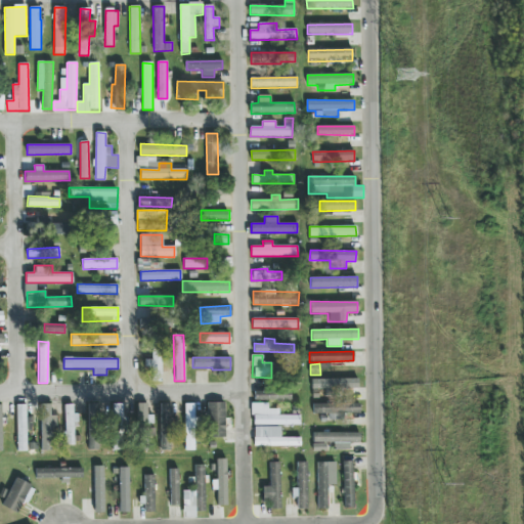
[(358,378),(311,379),(311,389),(358,388),(358,378)]
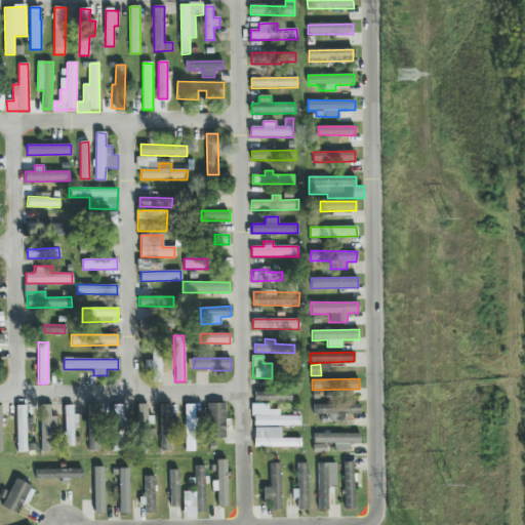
[(255,392),(255,402),(292,400),(291,390),(255,392)]
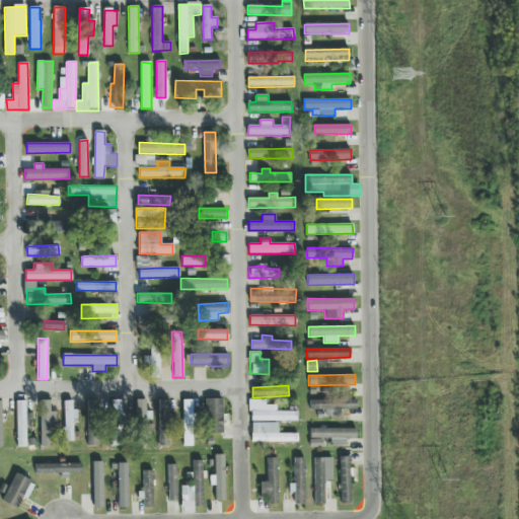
[(223,398),(206,398),(205,433),(222,433),(223,398)]
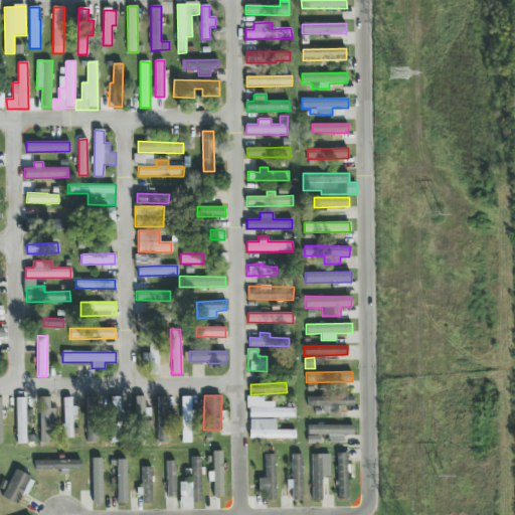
[(247,417),(295,417),(295,408),(275,407),(275,401),(264,401),(264,396),(247,395),(247,417)]
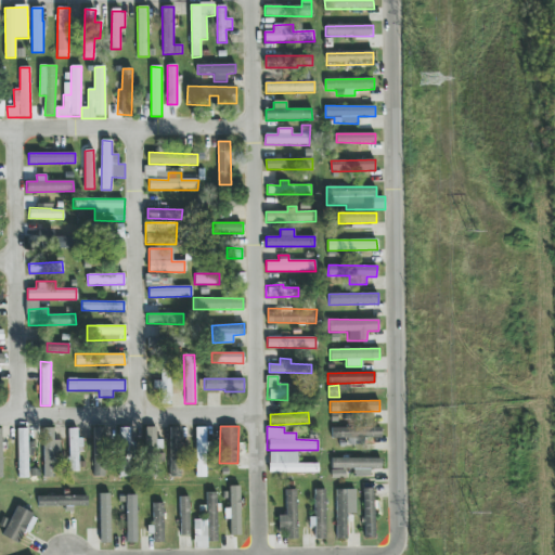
[(381,427),(332,426),(332,438),(348,438),(348,444),(364,446),(364,438),(381,439),(381,427)]
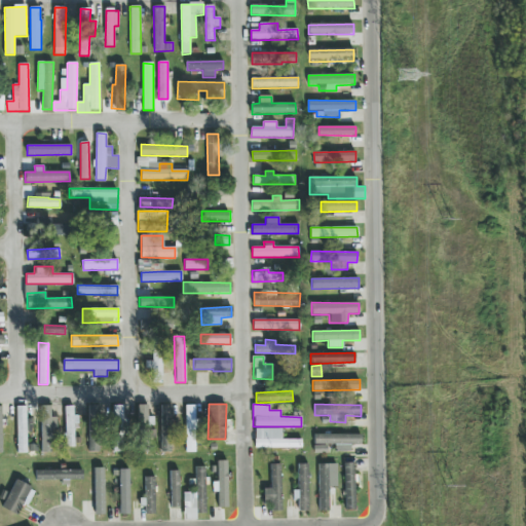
[(50,405),(39,406),(41,453),(51,452),(50,428),(57,427),(55,417),(51,417),(50,405)]
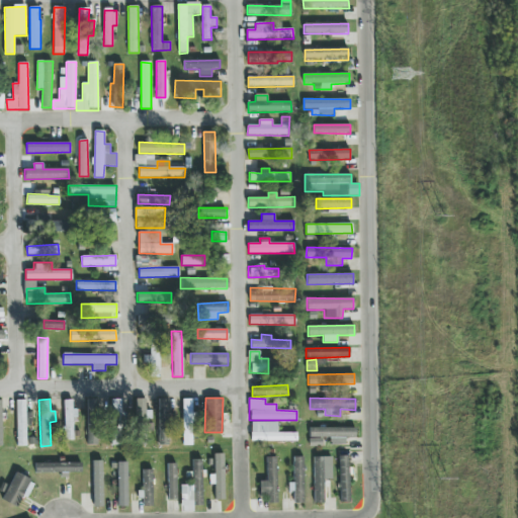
[(99,399),(88,399),(87,414),(99,414),(99,399)]
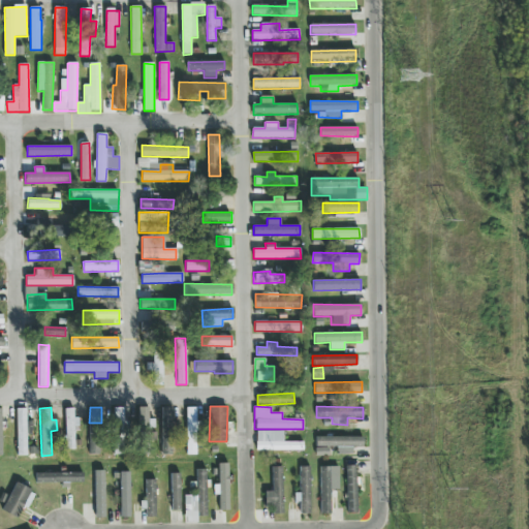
[(112,407),(114,455),(126,455),(125,407),(112,407)]
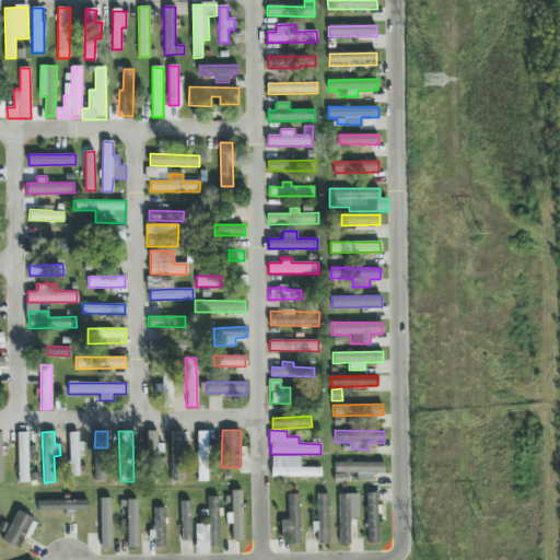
[(147,451),(158,451),(158,431),(147,431),(147,451)]
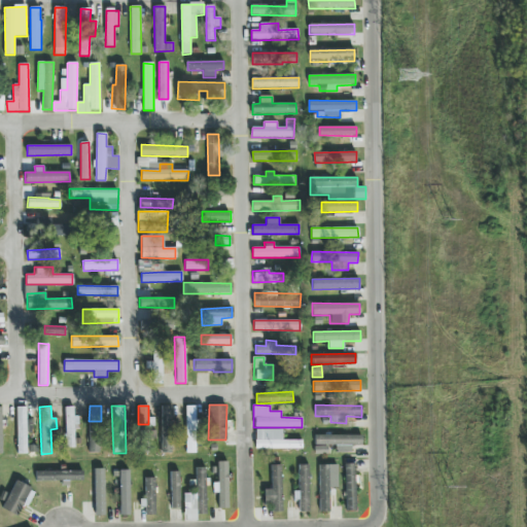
[(162,453),(172,452),(172,406),(161,406),(162,453)]
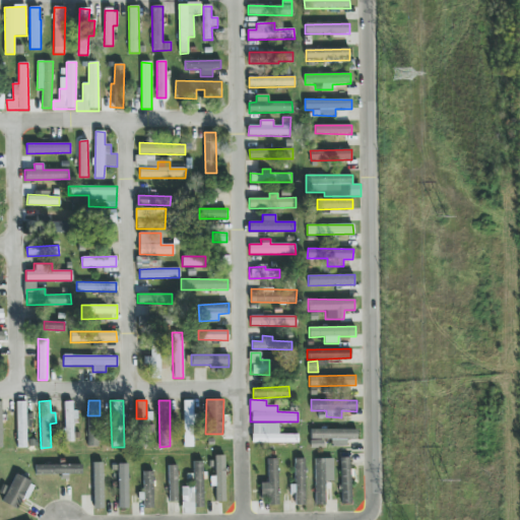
[(194,447),(195,413),(193,413),(193,400),(183,400),(183,446),(194,447)]
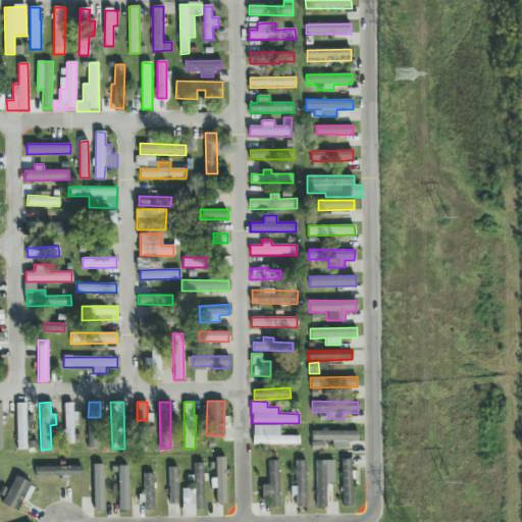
[(27,450),(27,429),(33,429),(33,415),(25,415),(25,403),(16,403),(16,450),(27,450)]
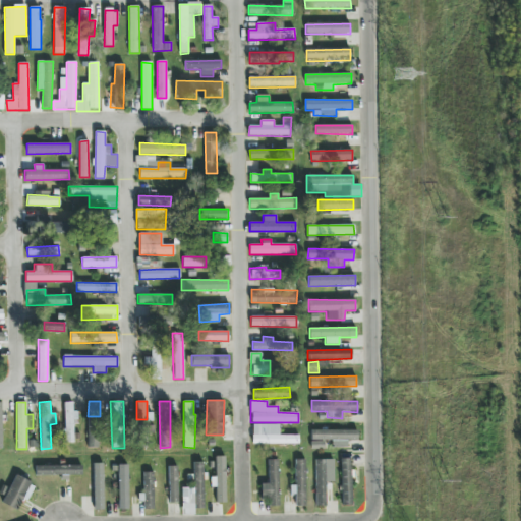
[(72,402),(63,402),(64,443),(74,443),(73,424),(78,424),(77,410),(73,411),(72,402)]
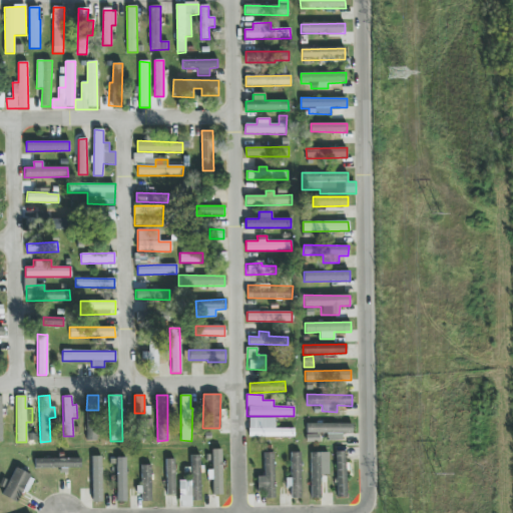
[(275,418),(248,418),(248,437),(294,436),(294,428),(275,429),(275,418)]
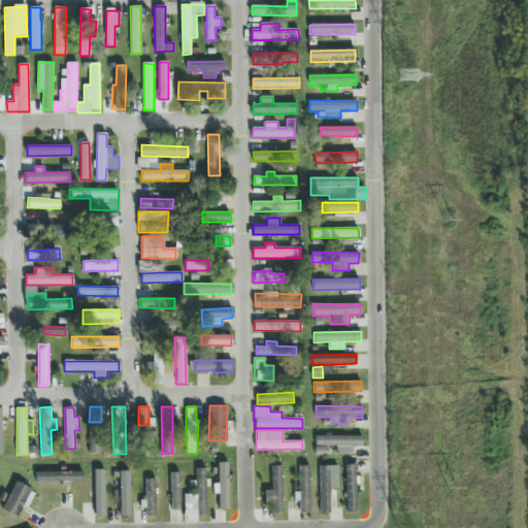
[(352,453),(352,446),(362,447),(362,436),(316,435),(315,455),(328,455),(328,446),(335,447),(335,453),(352,453)]
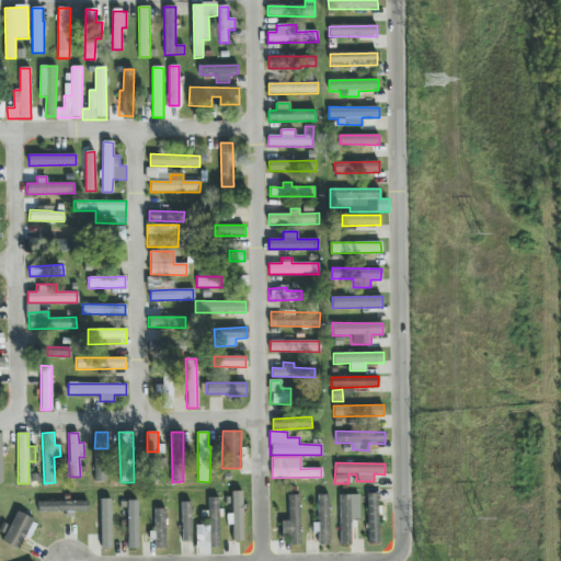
[(242,492),(231,492),(232,541),(243,541),(242,492)]
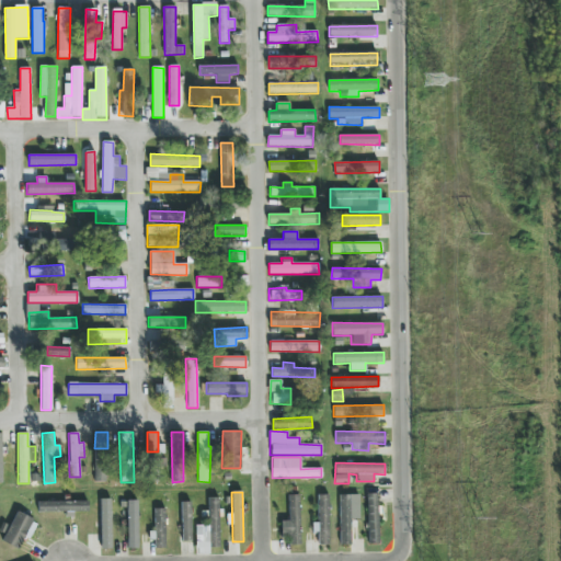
[(367,544),(379,544),(378,493),(366,494),(367,544)]
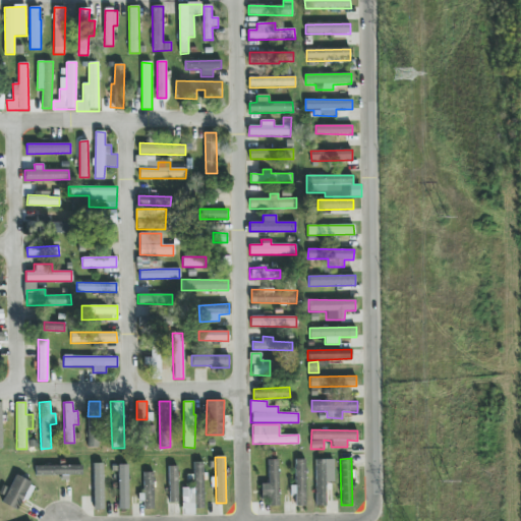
[(269,483),(261,483),(261,500),(269,500),(269,506),(279,506),(278,459),(268,460),(269,483)]
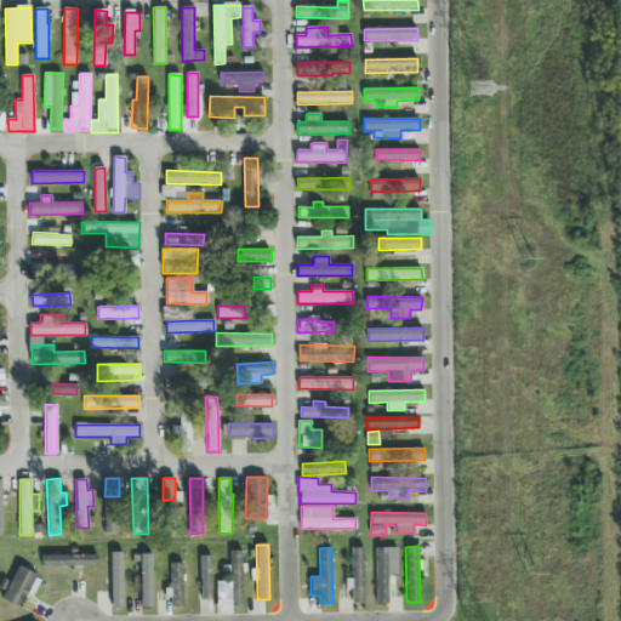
[(364,547),(352,547),(352,603),(364,603),(364,547)]
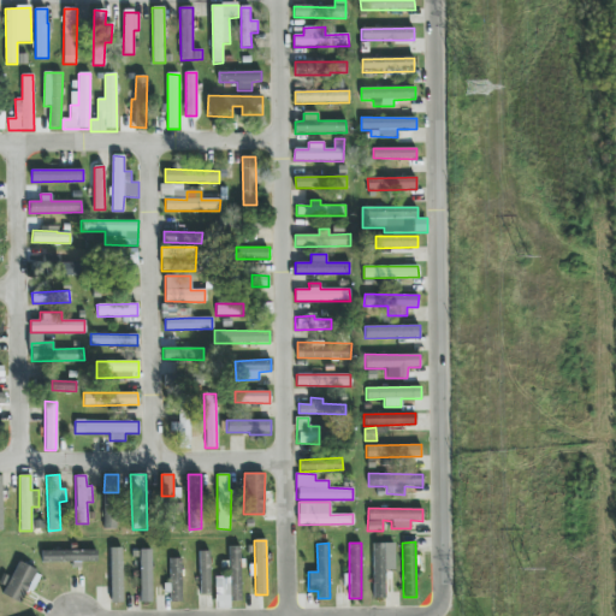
[(395,544),(373,543),(373,598),(386,598),(386,572),(395,572),(395,544)]
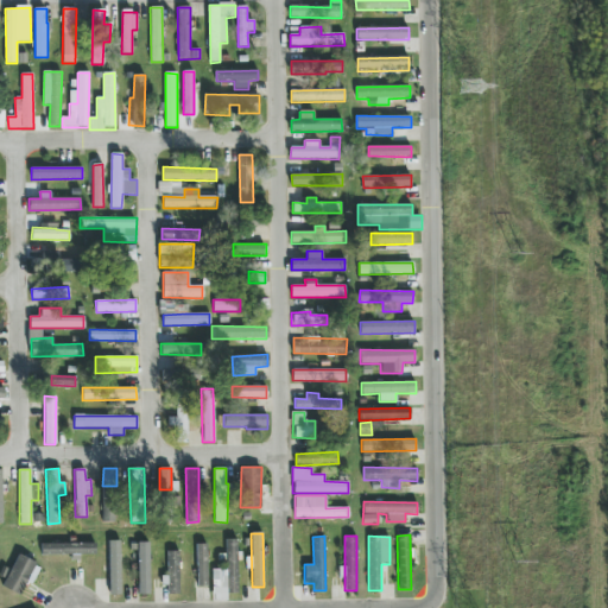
[(211,570),(213,595),(238,594),(236,539),(226,539),(226,570),(211,570)]
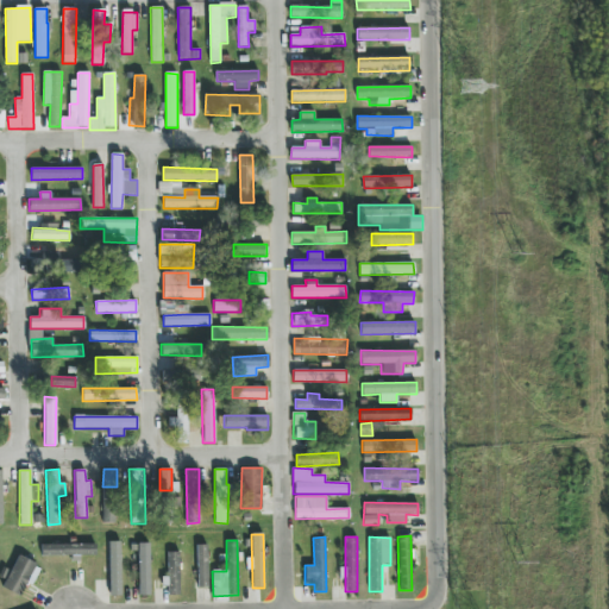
[(110,572),(110,595),(120,596),(120,541),(107,541),(106,572),(110,572)]
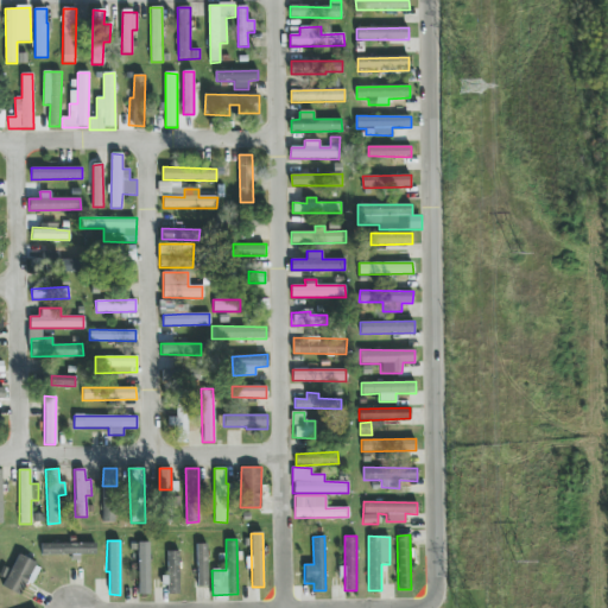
[(149,542),(137,543),(139,595),(150,594),(149,542)]
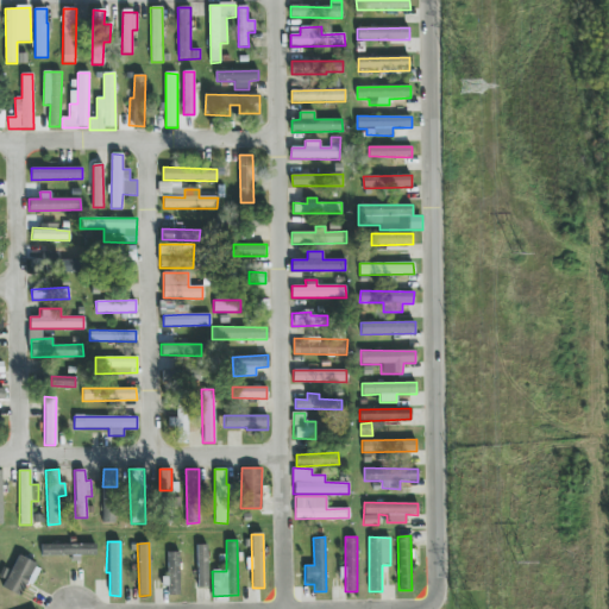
[(42,558),(80,557),(80,556),(95,556),(95,544),(41,545),(42,558)]
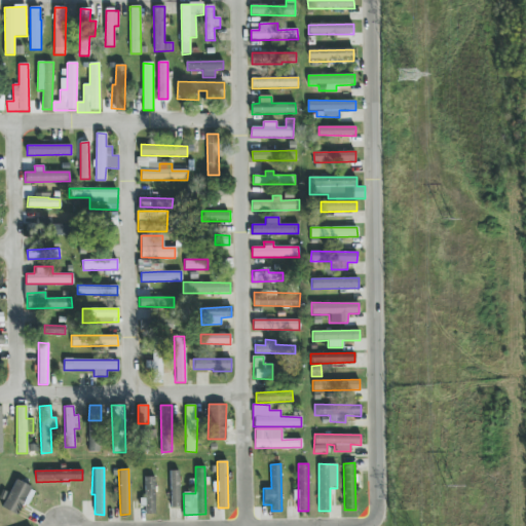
[(179,471),(170,471),(171,508),(180,508),(179,471)]
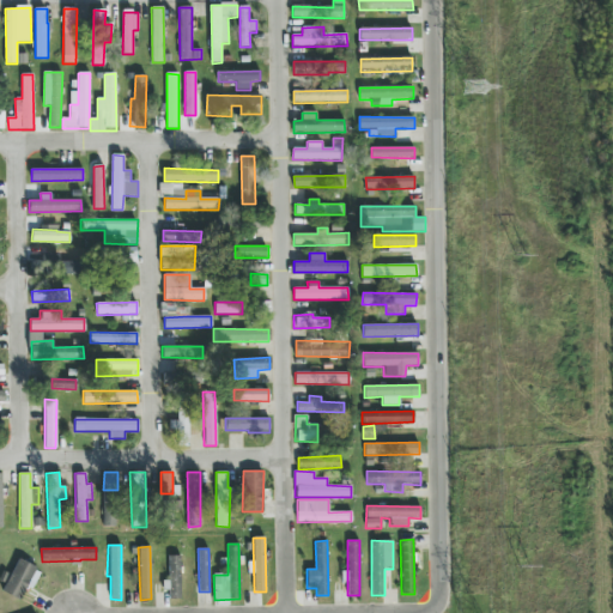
[(181,556),(168,556),(169,599),(182,599),(181,556)]
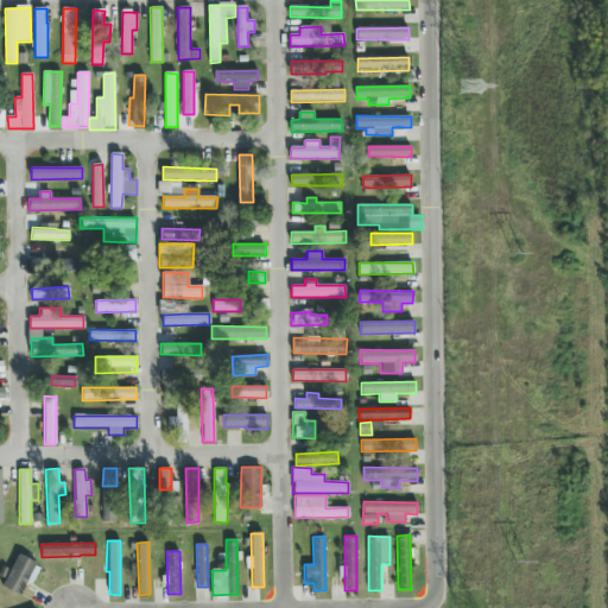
[(40,567),(17,555),(2,587),(19,595),(25,582),(31,584),(40,567)]
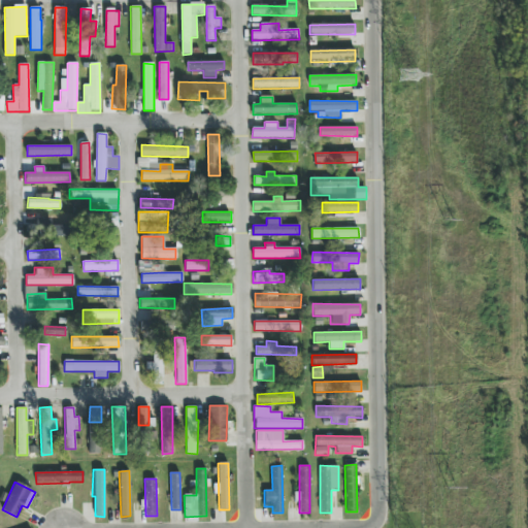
All buildings are outlined.
